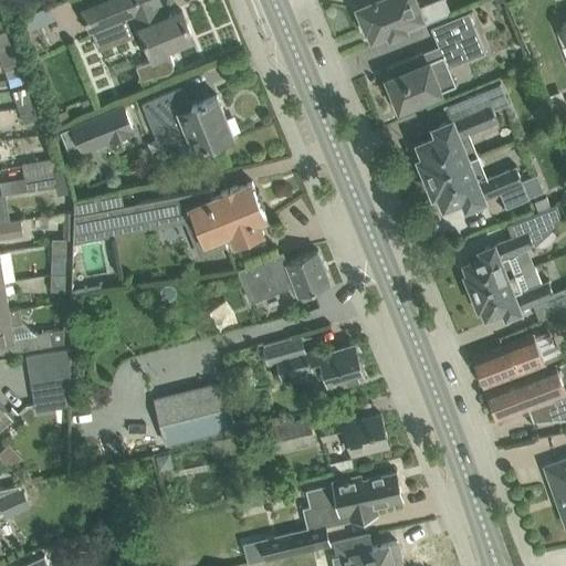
[(109,0),(84,10),(92,30),(101,51),(134,37),(126,17),(136,13),(155,60),(136,66),(140,80),(168,73),(171,71),(173,67),(173,64),(168,54),(166,49),(194,38),(182,10),(161,19),(156,4),(160,2),(159,0),(109,0)]
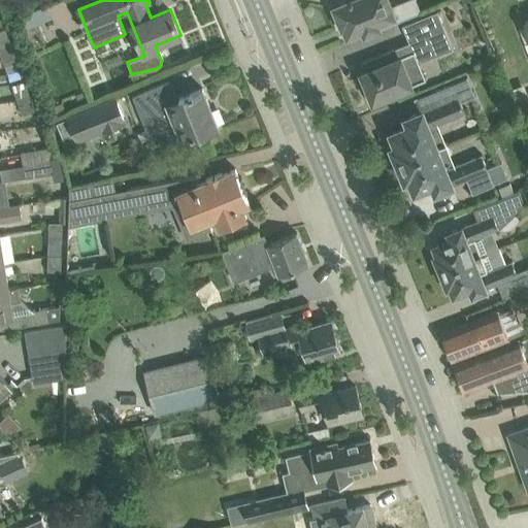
[(389,0),(349,0),(333,6),(335,10),(333,14),(336,21),(340,23),(342,27),(343,27),(348,36),(362,30),(364,34),(421,11),(416,0),(405,0),(391,6),(389,0)]
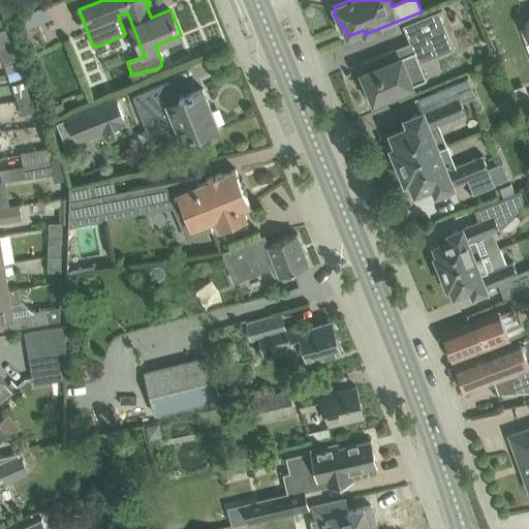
[(475,6),(472,0),(462,0),(466,9),(475,6)]
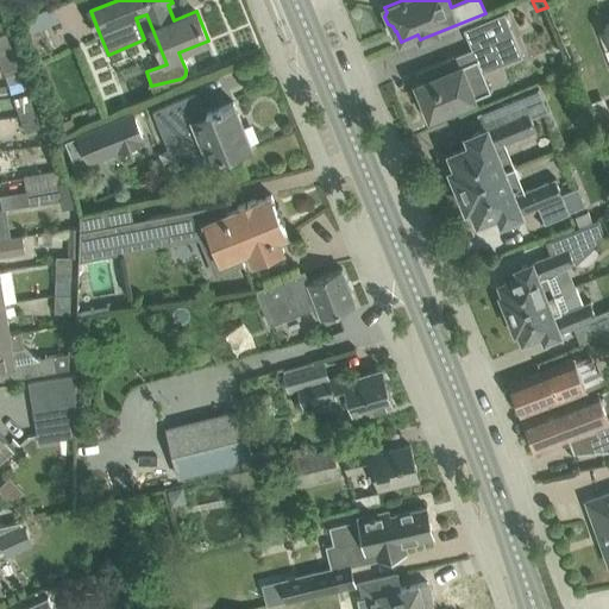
[(483,73),(522,56),(504,12),(487,20),(464,29),(472,49),(416,71),(420,82),(416,85),(422,100),(419,101),(426,118),(429,117),(429,118),(477,99),(477,96),(469,79),(483,73)]
